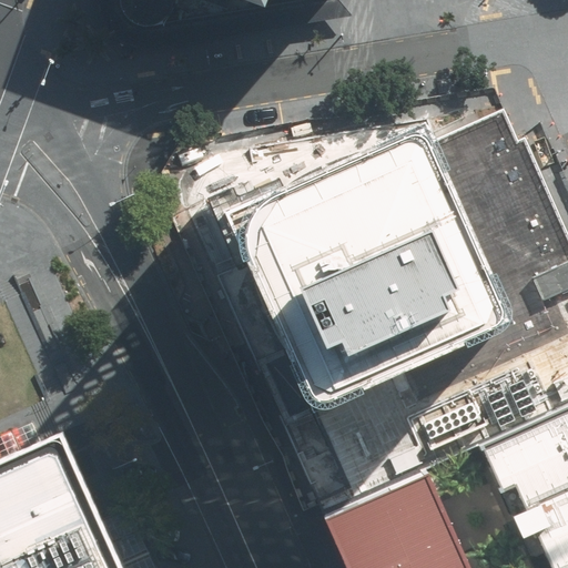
[(229,0),(267,13),(271,0),(229,0)]
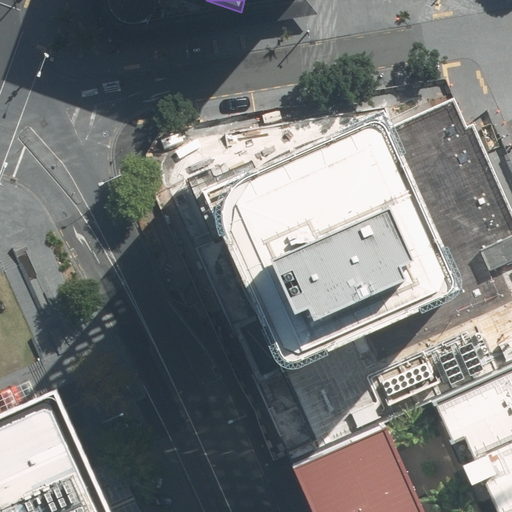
[(284,369),(321,452),(384,423),(434,401),(511,366),(511,212),(474,124),(467,127),(454,99),(396,126),(388,108),(231,133),(211,139),(192,156),(176,178),(174,193),(193,248),(222,234),(261,312),(233,325),(257,383),(284,369)]
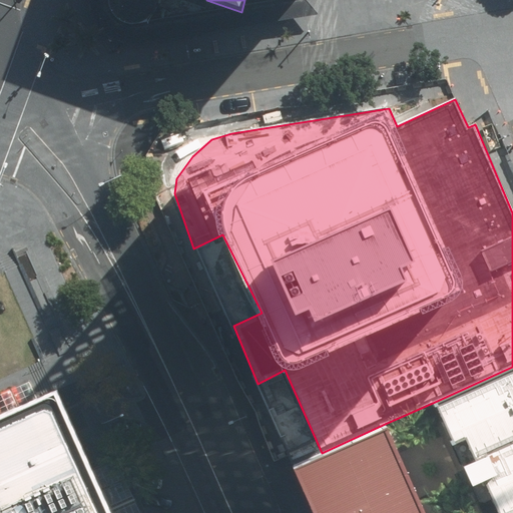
[(512,512),(512,367),(435,402),(469,485),(482,479),(497,512),(512,512)]
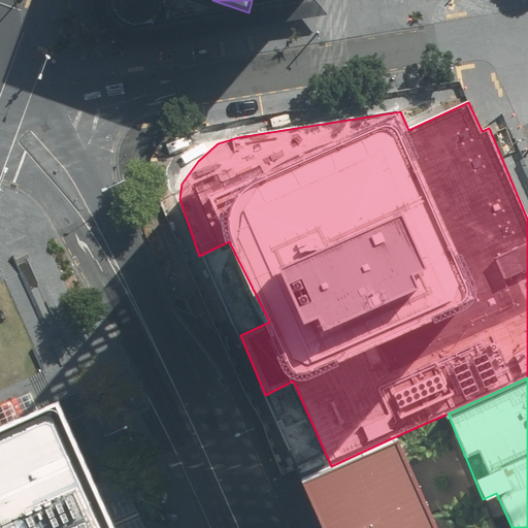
[(0,527),(114,527),(59,401),(0,427),(0,527)]
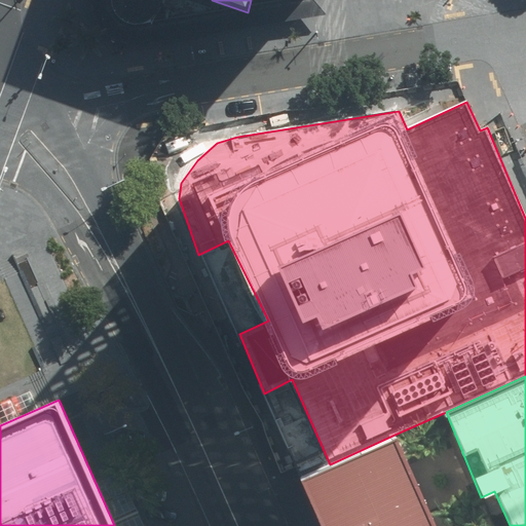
[(306,475),(328,525),(434,525),(395,435),(330,464),(306,475)]
